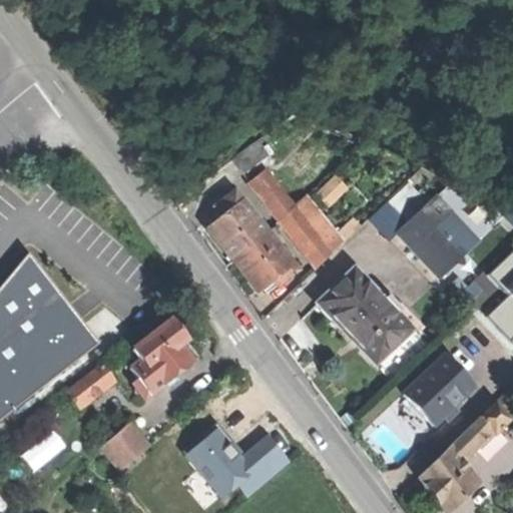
[(269,157),(258,141),(230,159),(241,175),(269,157)]
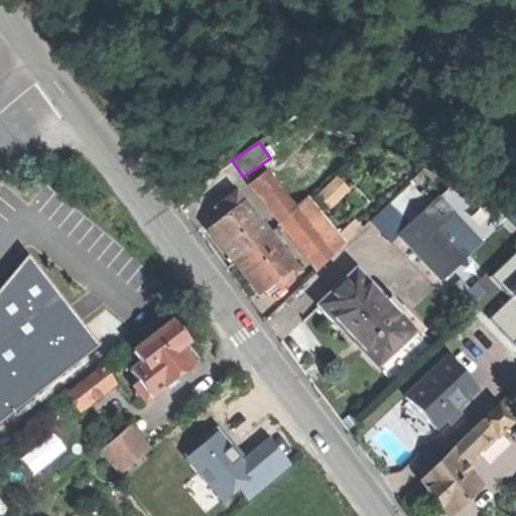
[(286,217),(296,208),(267,172),(251,184),(281,221),(286,217)]
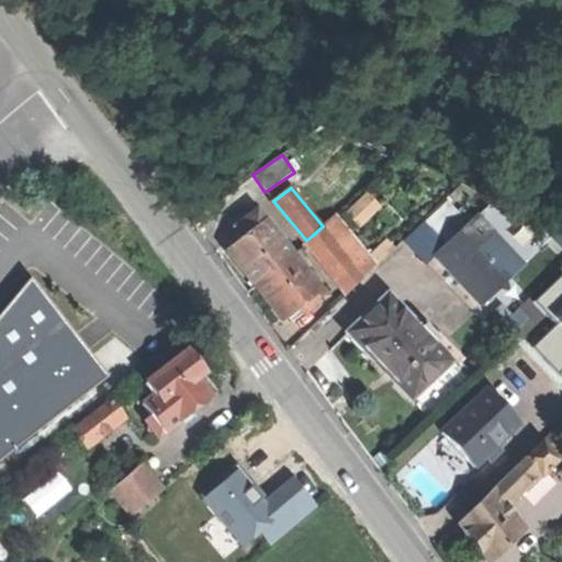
[(243,237),(262,222),(255,212),(235,226),(243,237)]
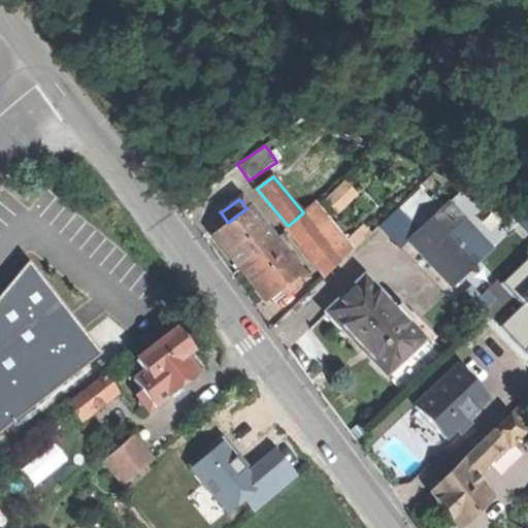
[(459,199),(453,204),(495,249),(501,242),(459,199)]
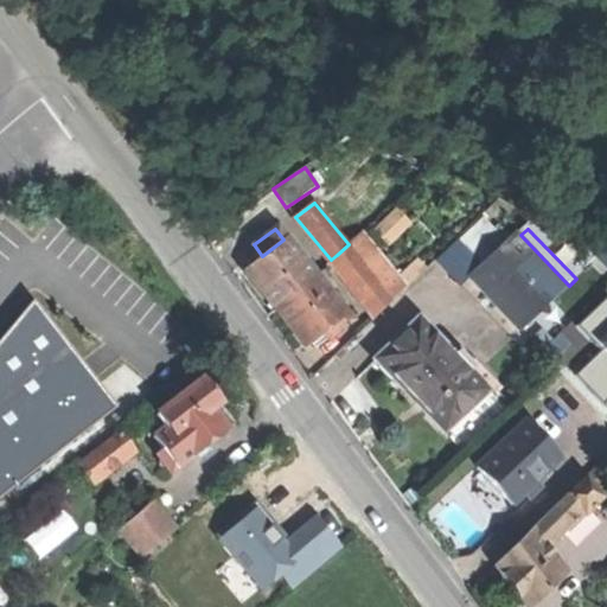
[(569,286),(521,235),(477,279),(525,328),(569,286)]
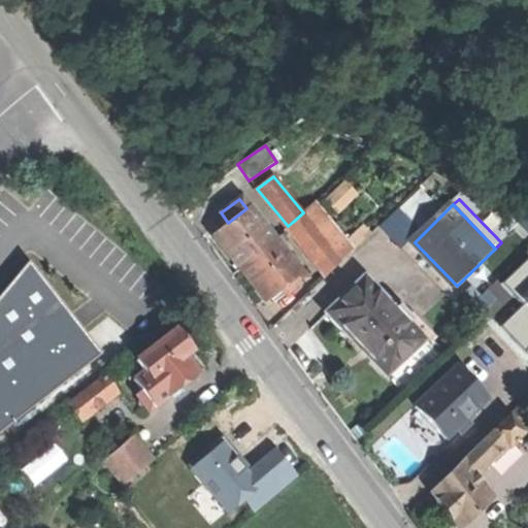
[(276,242),(274,239),(250,206),(246,208),(228,223),(213,232),(228,252),(240,269),(276,242)]
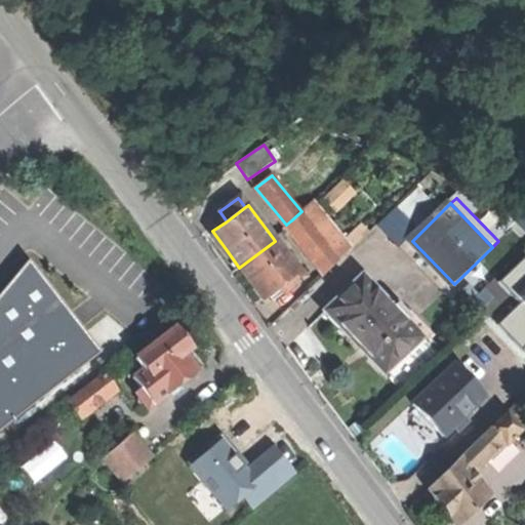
[(325,273),(341,260),(301,211),(291,220),(286,225),(325,273)]
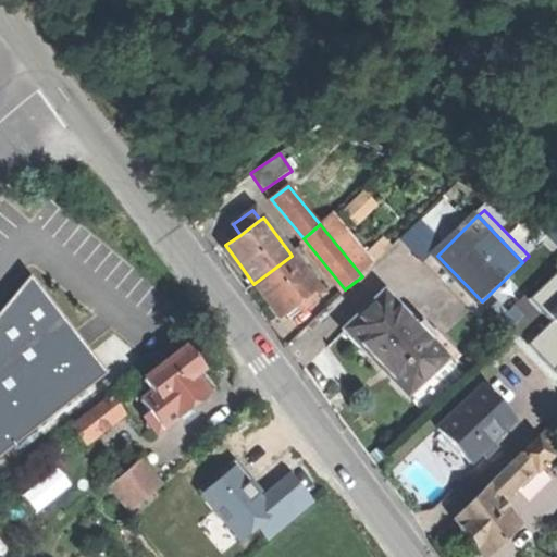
[(322,296),(292,256),(254,284),(267,300),(280,319),(298,305),(302,310),(322,296)]
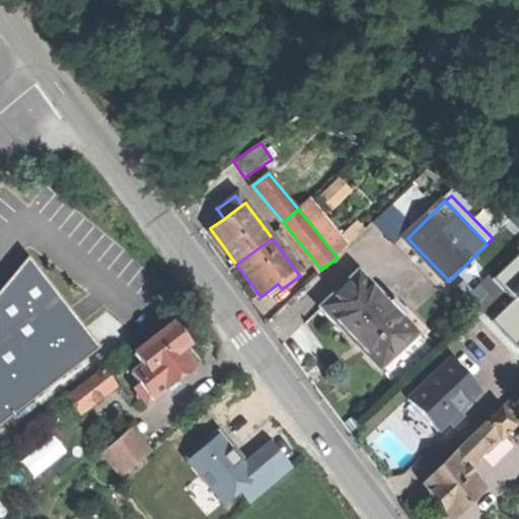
[(25,258),(0,289),(0,425),(97,347),(25,258)]
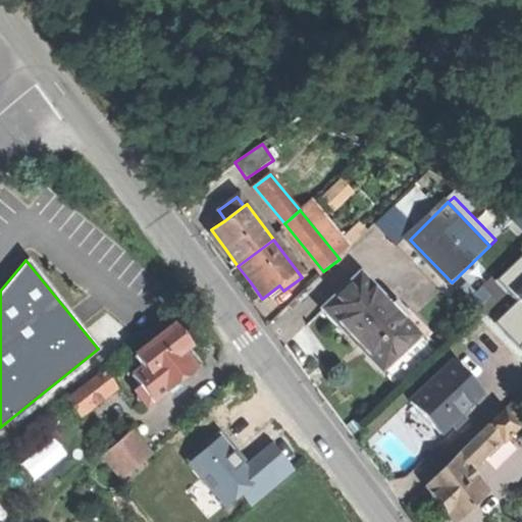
[(354,341),(382,371),(422,332),(407,317),(405,319),(376,290),(378,286),(364,271),(323,311),(354,341)]
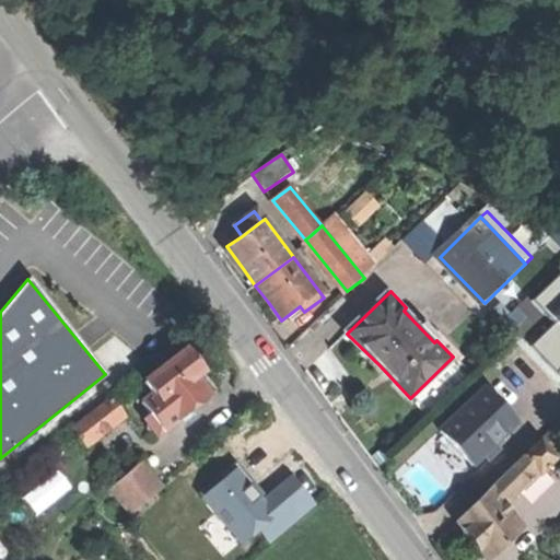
[(544,363),(559,348),(559,333),(557,329),(533,351),(544,363)]
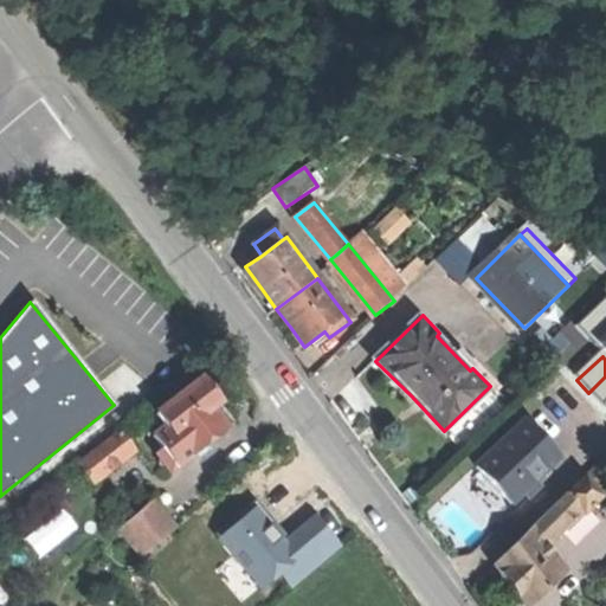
[(212,414),(223,406),(213,393),(205,381),(158,414),(169,431),(154,443),(175,471),(226,434),(212,414)]
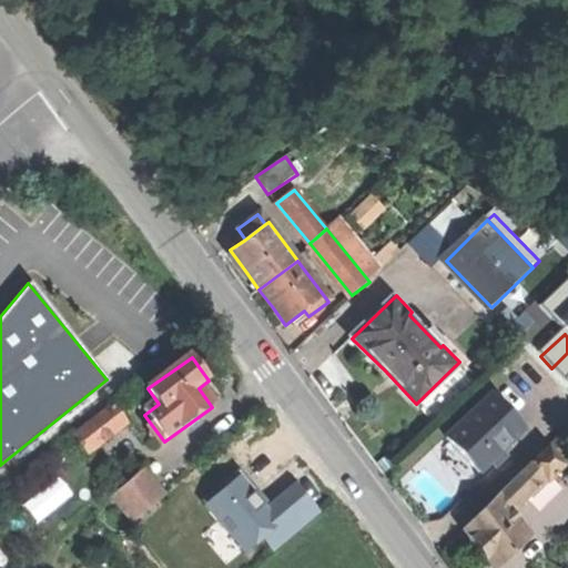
[(525,429),(494,396),(449,439),(466,457),(486,478),(508,457),(501,450),(525,429)]
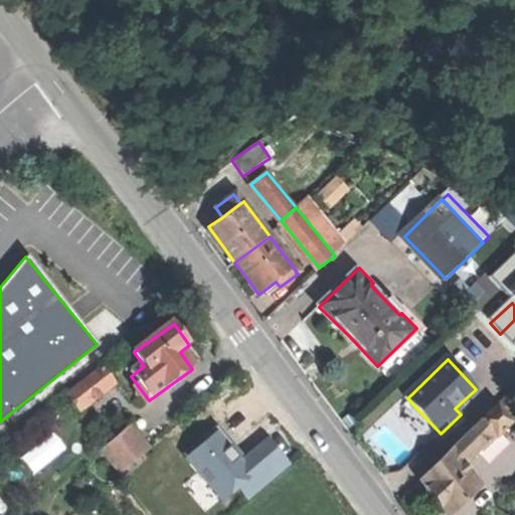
[(105,369),(66,397),(79,414),(117,386),(105,369)]
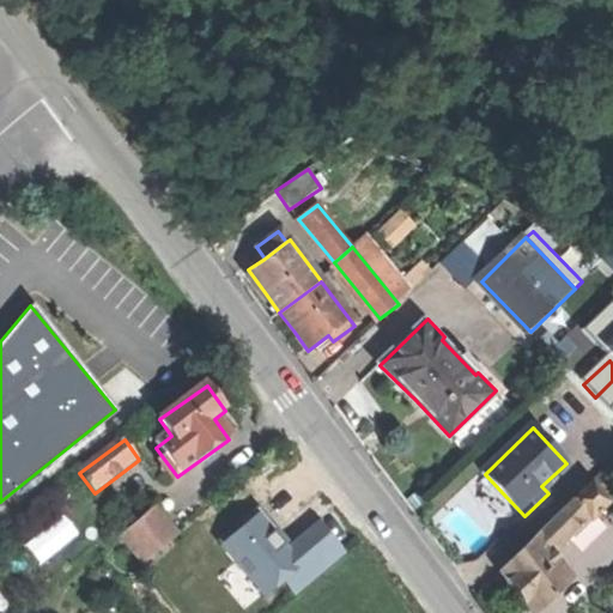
[(600,499),(590,485),(575,499),(583,509),(587,514),(600,499)]
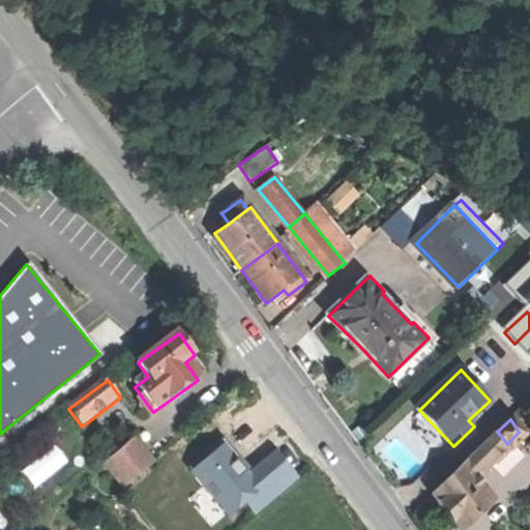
[(504,440),(497,432),(466,464),(472,472),(504,440)]
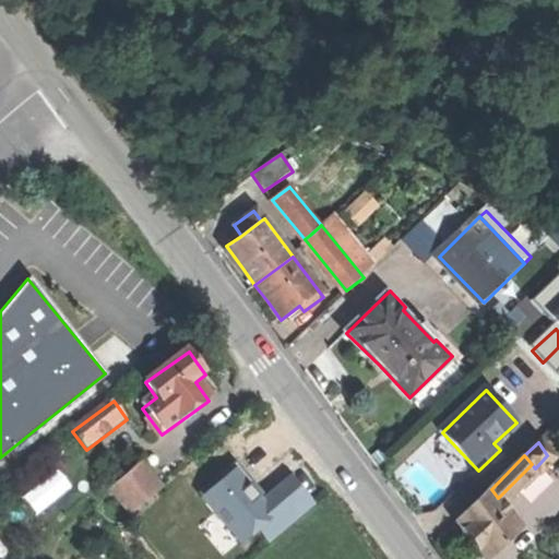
[(117,477),(137,502),(163,483),(143,456),(117,477)]
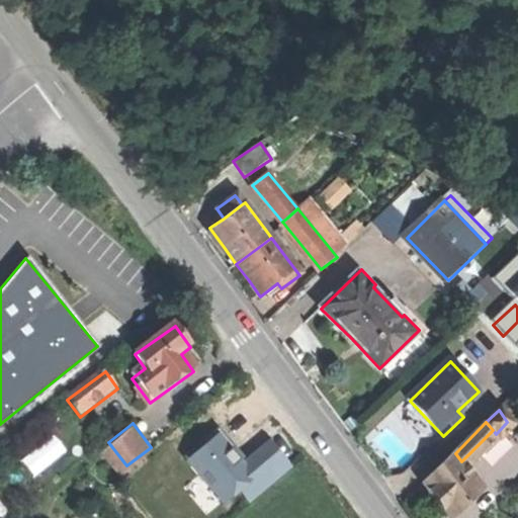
[(244,459),(218,427),(180,458),(218,504),(236,490),(249,505),(295,465),(271,436),(244,459)]
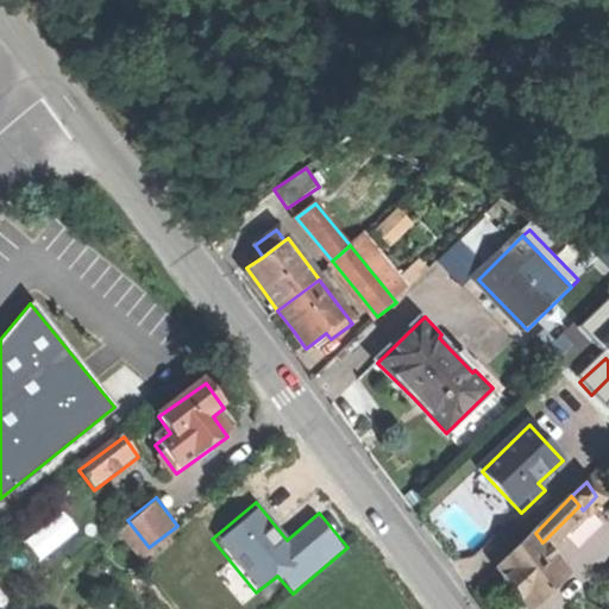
[(42,558),(80,528),(66,509),(26,539),(42,558)]
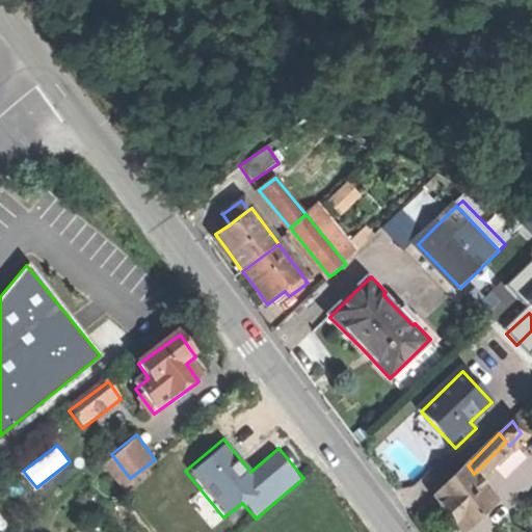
[(104,459),(123,483),(130,478),(111,454),(104,459)]
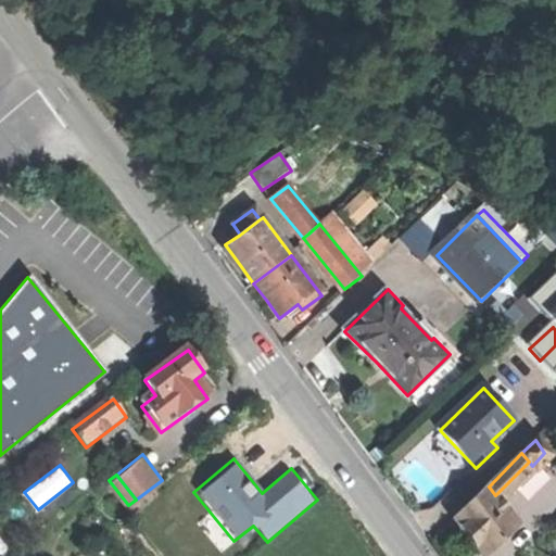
[(495,495),(489,487),(470,505),(456,518),(471,538),(485,555),(517,525),(495,495)]
